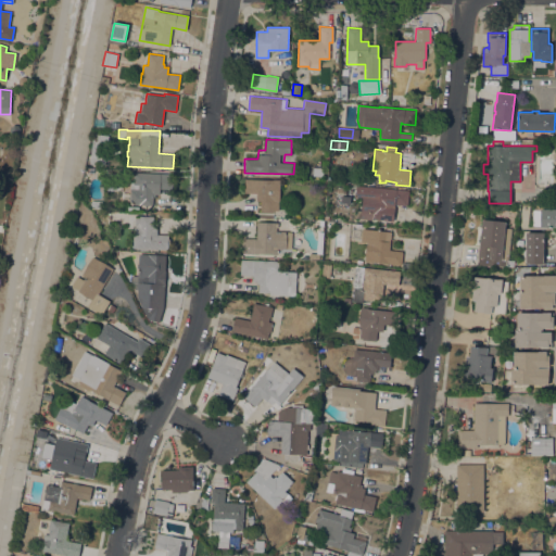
[(147,211),(131,211),(131,204),(129,204),(130,189),(135,189),(135,184),(134,184),(135,173),(173,174),(172,189),(160,189),(160,194),(154,194),(154,197),(153,197),(152,205),(147,204),(147,211)]
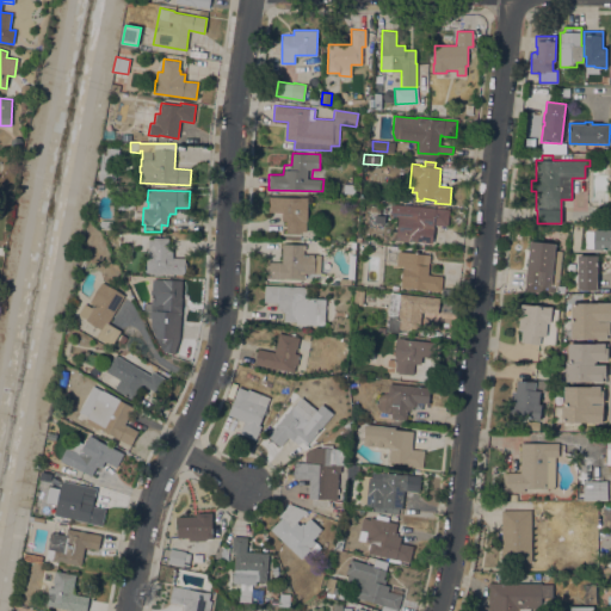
[(308,197),(307,221),(306,232),(301,230),(301,233),(285,232),(287,221),(282,221),(282,213),(267,213),(267,196),(308,197)]
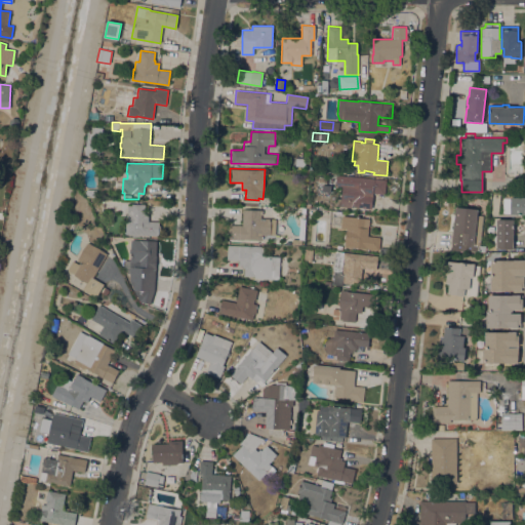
[(350,176),(386,179),(385,194),(372,193),(371,208),(352,206),(351,207),(339,206),(342,187),(335,186),(336,175),(350,176)]
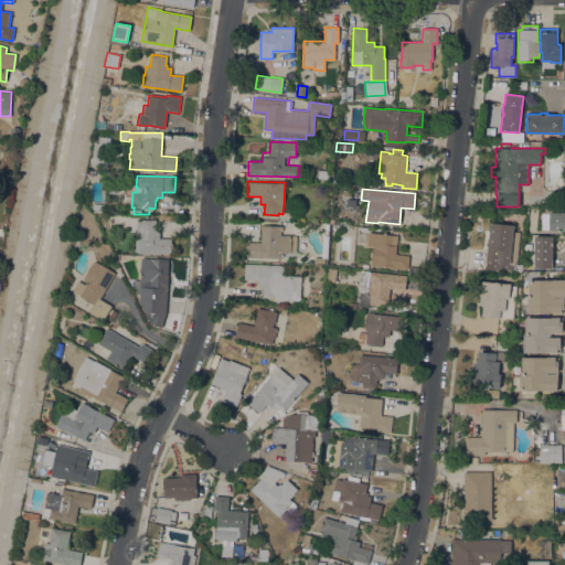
[(347,199),(358,200),(356,208),(347,205),(347,199)]
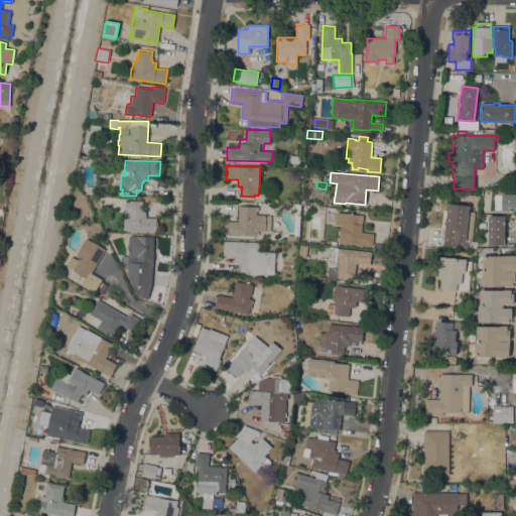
[(515,210),(494,210),(495,196),(501,196),(501,195),(515,195),(515,210)]
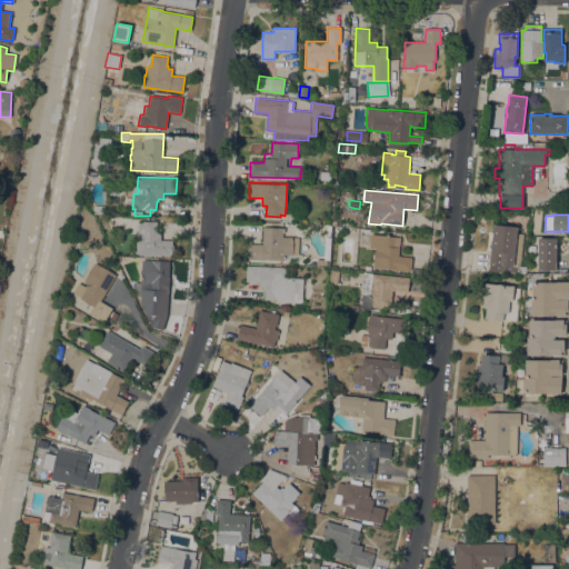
[(136,255),(137,232),(138,232),(138,222),(143,222),(143,221),(157,221),(157,232),(161,232),(160,240),(172,240),(172,245),(173,245),(173,249),(171,249),(171,256),(136,255)]
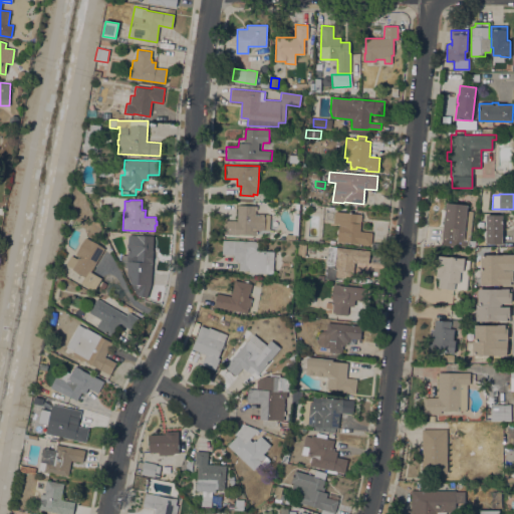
[(470,241),(441,238),(443,225),(444,225),(446,202),(467,205),(466,211),(473,211),(470,241)]
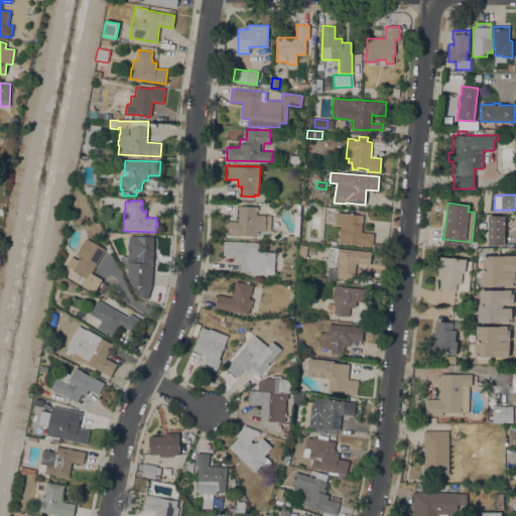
[(271,215),(270,231),(256,231),(256,236),(224,235),(225,221),(238,222),(238,206),(258,207),(258,211),(256,211),(256,215),(267,215),(271,215)]
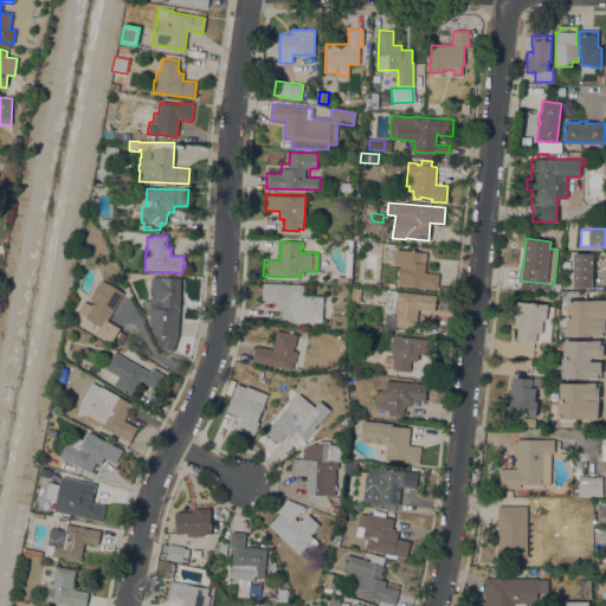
[(437,289),(425,288),(425,289),(423,289),(424,288),(405,285),(398,284),(400,264),(393,263),(394,249),(426,253),(424,272),(438,275),(438,276),(439,276),(438,287),(437,287),(437,289)]
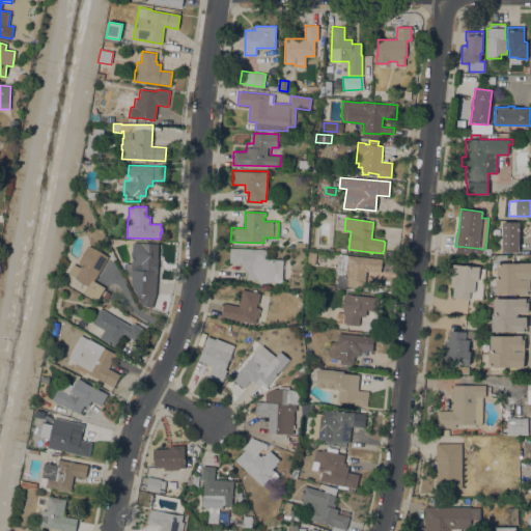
[(502,222),(519,222),(519,252),(502,252),(502,251),(502,222)]
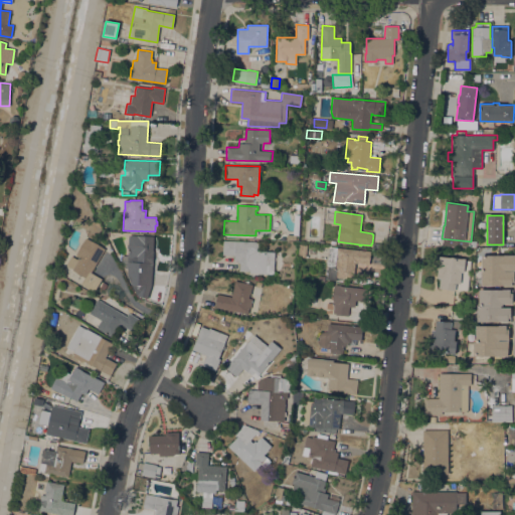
[(127,276),(128,268),(123,268),(122,265),(122,255),(128,255),(128,248),(127,248),(127,244),(129,244),(129,235),(154,236),(153,267),(152,267),(151,285),(147,298),(137,295),(127,276)]
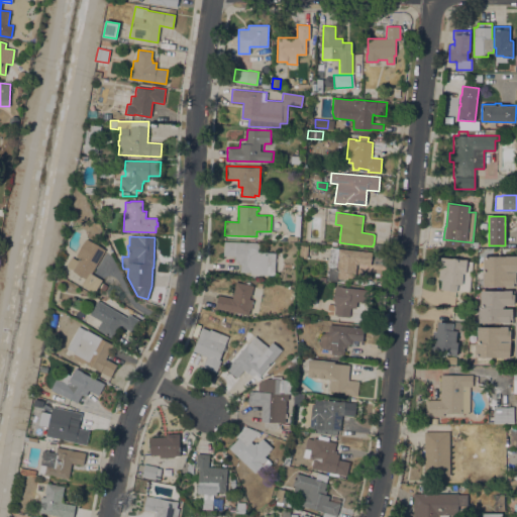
[(91,274),(102,280),(95,293),(81,285),(85,279),(73,271),(73,270),(67,266),(72,256),(78,261),(79,257),(76,255),(86,238),(105,250),(91,274)]
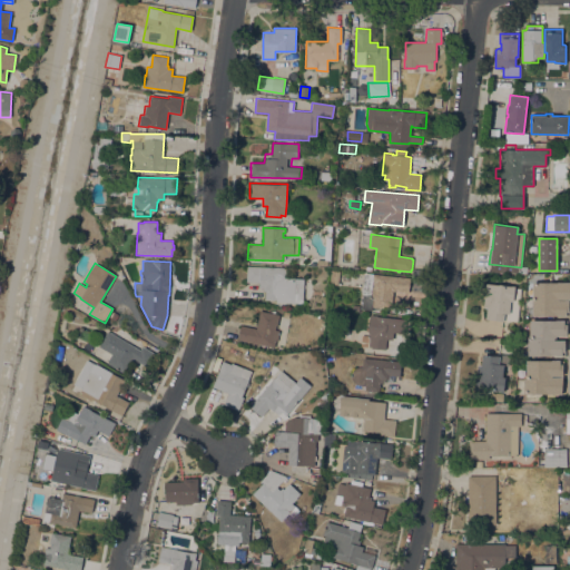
[(286,267),(286,277),(304,278),(303,304),(276,303),(276,302),(272,302),(272,301),(264,300),(265,292),(263,292),(263,288),(258,288),(259,283),(246,282),(247,266),(286,267)]
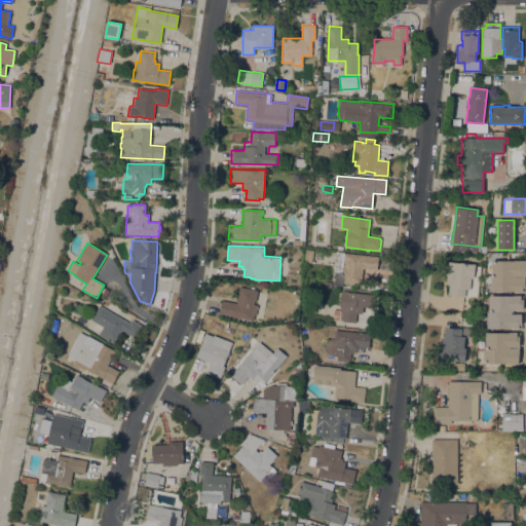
[(305,250),(313,250),(312,263),(304,262),(305,250)]
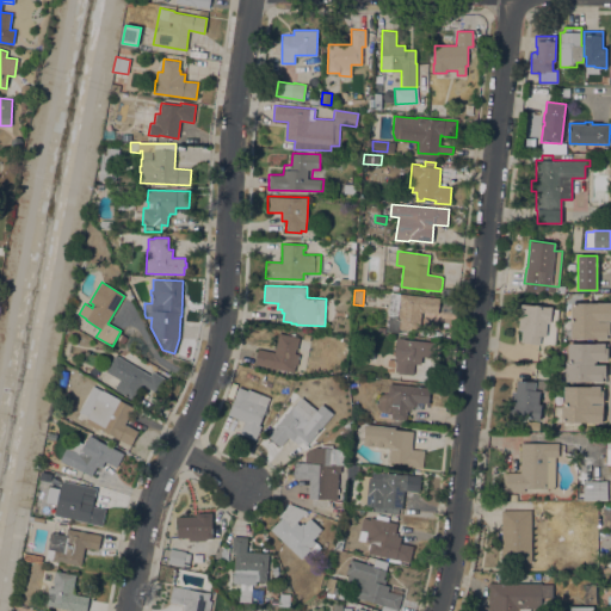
[(439,298),(438,314),(421,312),(419,332),(399,329),(399,333),(387,332),(389,315),(388,315),(390,292),(439,298)]
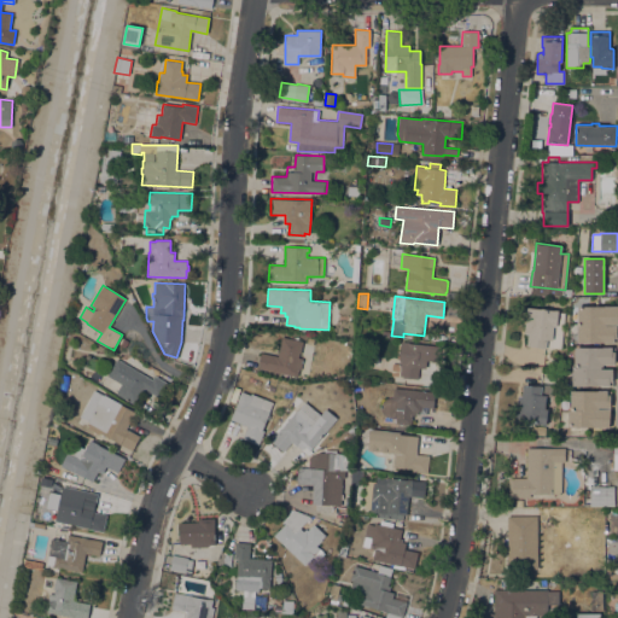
[(577,307),(617,307),(617,325),(605,325),(605,326),(617,326),(617,342),(577,342),(577,307)]
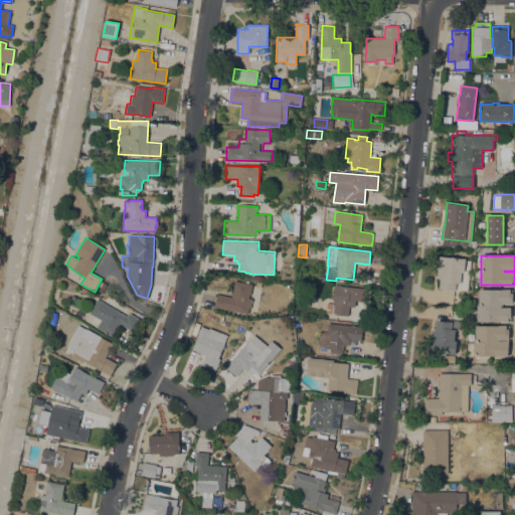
[(467,291),(455,289),(455,291),(448,290),(448,289),(439,289),(440,279),(437,278),(439,256),(465,260),(465,261),(471,261),(467,291)]
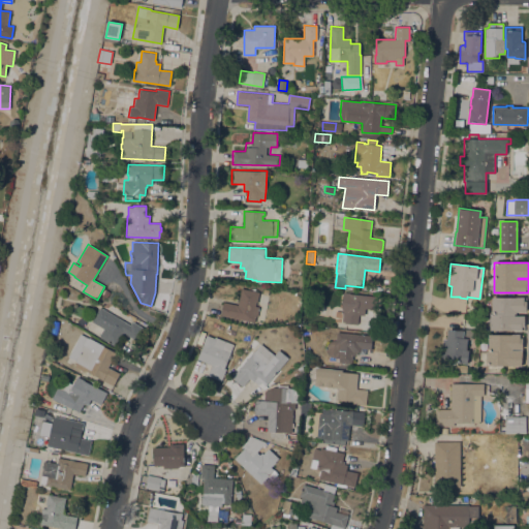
[(241,288),(259,292),(257,302),(256,302),(255,306),(259,307),(257,316),(255,316),(254,322),(220,315),(223,302),(238,305),(241,288)]
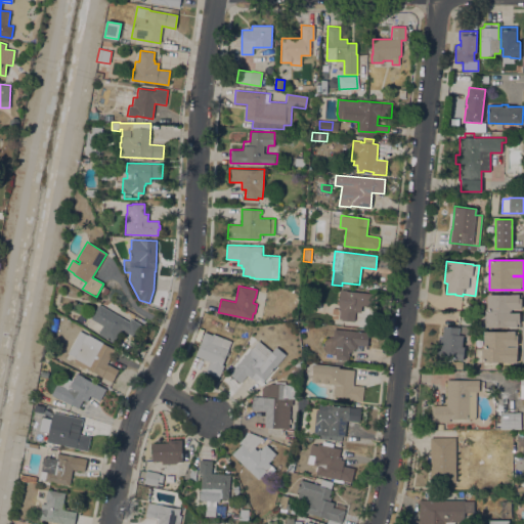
[(105,295),(100,292),(103,287),(108,290),(105,295)]
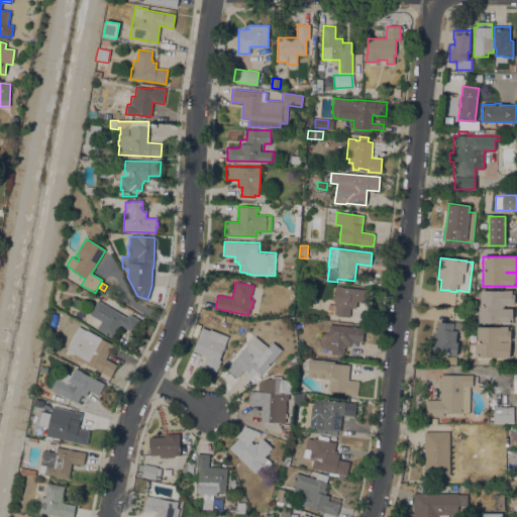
[(335,286),(341,287),(368,290),(367,303),(356,302),(356,308),(350,308),(349,317),(336,316),(337,315),(334,315),(335,305),(333,305),(335,286)]
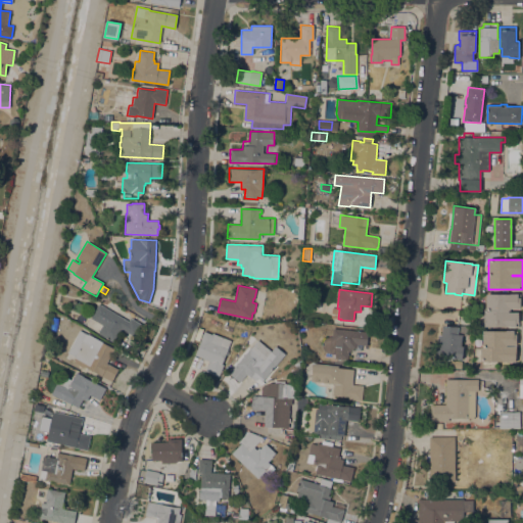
[(484,310),(486,310),(486,294),(520,294),(520,308),(511,308),(511,311),(509,311),(509,313),(518,313),(518,327),(484,327),(484,310)]
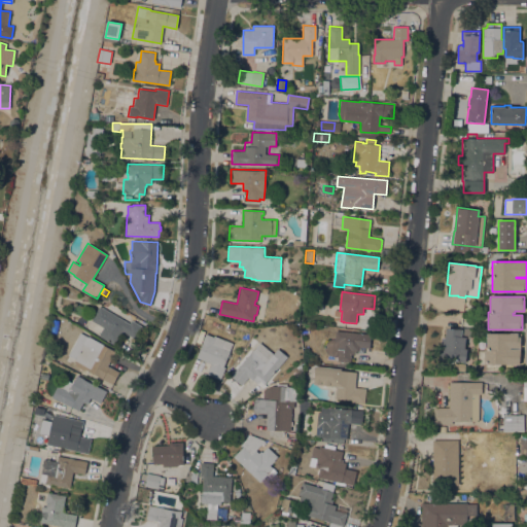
[(130,324),(132,320),(142,326),(136,339),(123,331),(114,345),(99,336),(103,327),(92,320),(100,306),(130,324)]
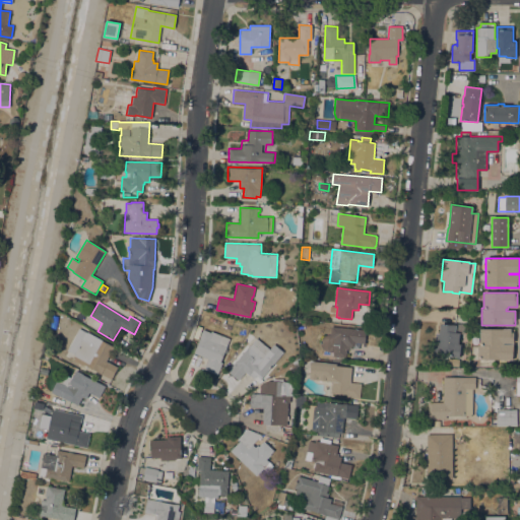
[(458,344),(461,344),(459,358),(434,354),(436,333),(439,333),(440,324),(456,325),(455,332),(459,332),(459,334),(458,344)]
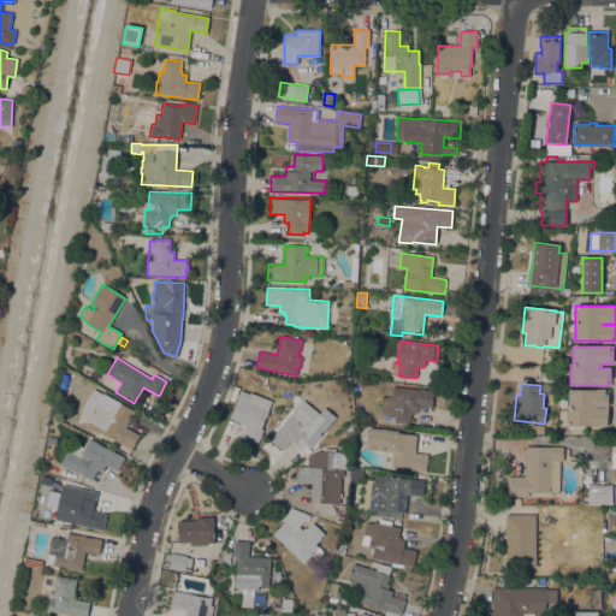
[(235,402),(229,400),(234,385),(240,388),(235,402)]
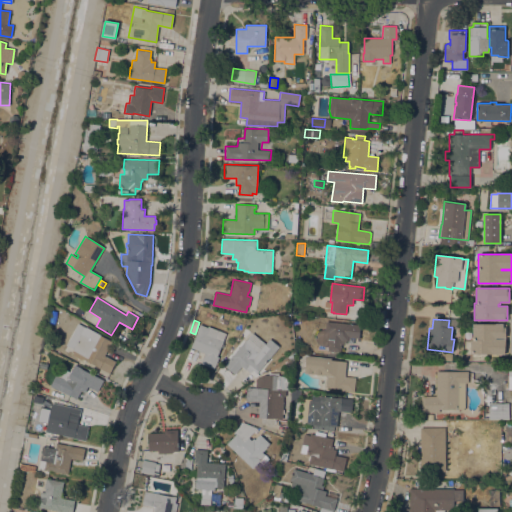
[(340,352),(337,352),(337,357),(327,356),(328,347),(322,346),(319,345),(317,343),(316,341),(315,338),(315,335),(317,333),(319,331),(322,330),(325,330),(326,321),(360,325),(359,338),(348,337),(348,341),(345,341),(345,345),(341,344),(340,352)]
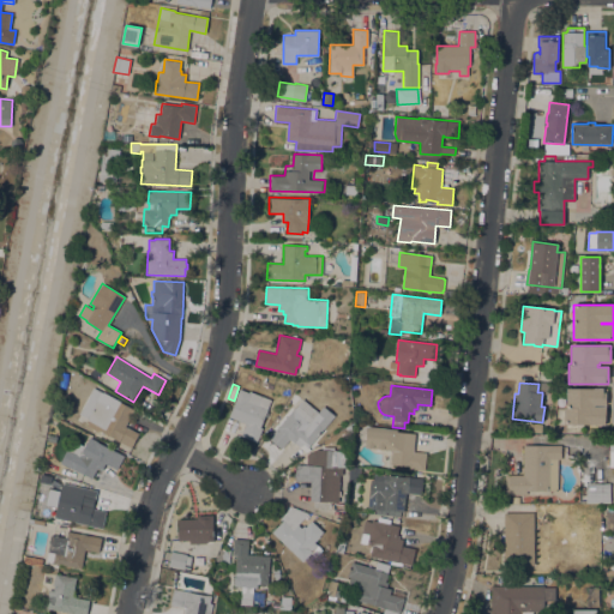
[(79,414),(94,387),(134,409),(125,426),(139,434),(131,447),(98,431),(97,432),(85,425),(89,419),(79,414)]
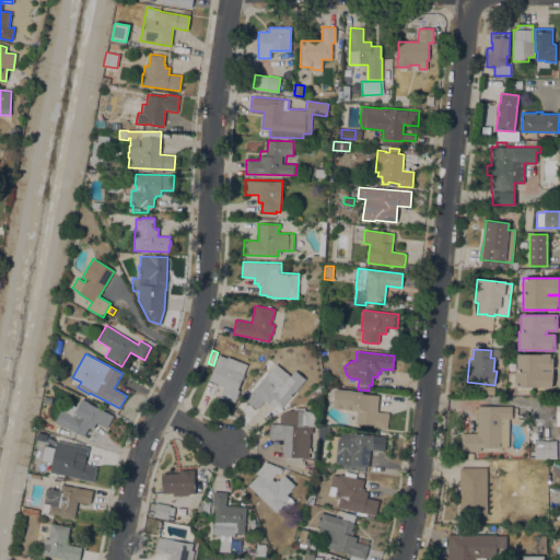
[(247,364),(243,375),(245,376),(244,380),(242,380),(237,389),(240,391),(234,404),(220,397),(224,386),(209,380),(216,364),(214,363),(219,354),(226,358),(228,357),(247,364)]
